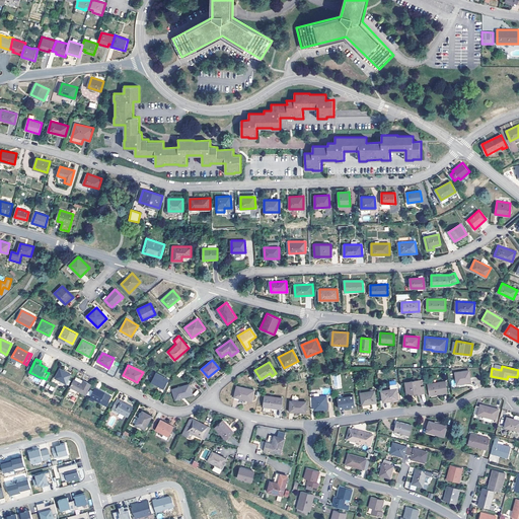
[(61,368),(56,378),(67,383),(71,374),(61,368)]
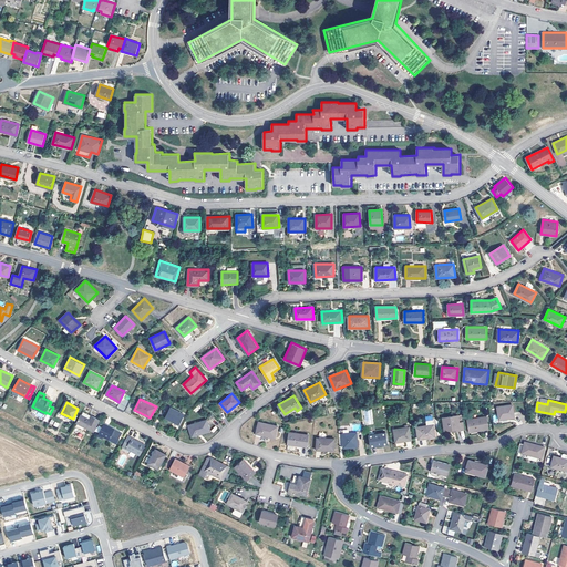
[(497,406),(500,420),(515,418),(513,404),(497,406)]
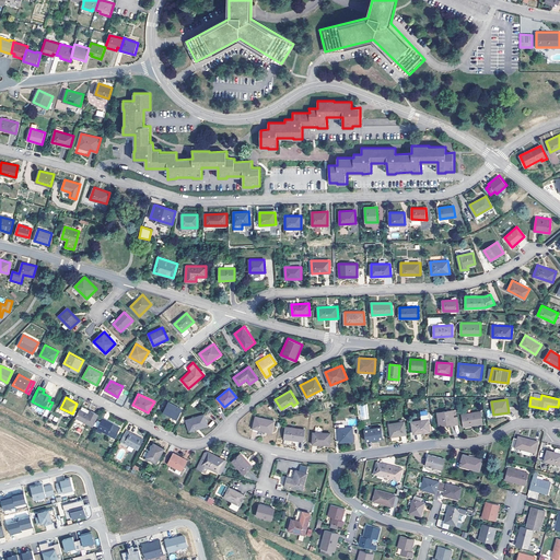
[(163,412),(176,419),(182,409),(168,403),(163,412)]
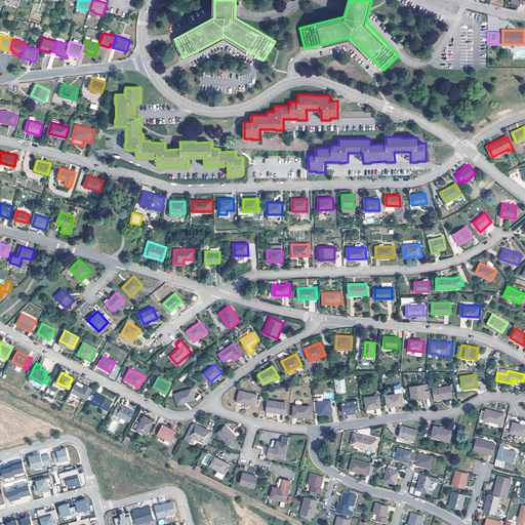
[(75,384),(71,391),(86,399),(91,389),(85,385),(83,388),(75,384)]
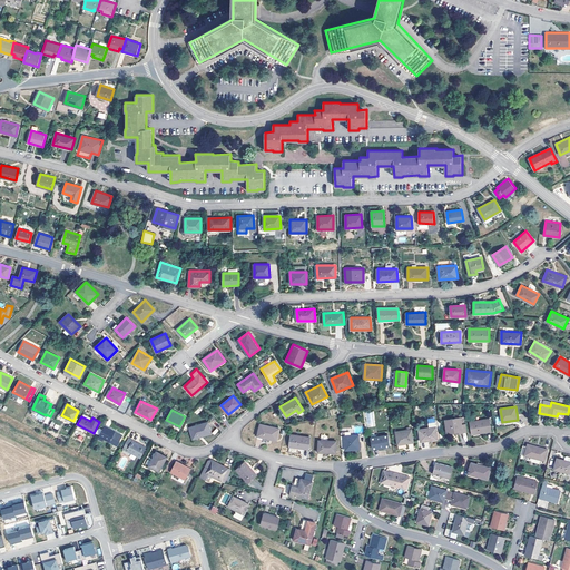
[(445,420),(448,433),(463,431),(461,418),(445,420)]
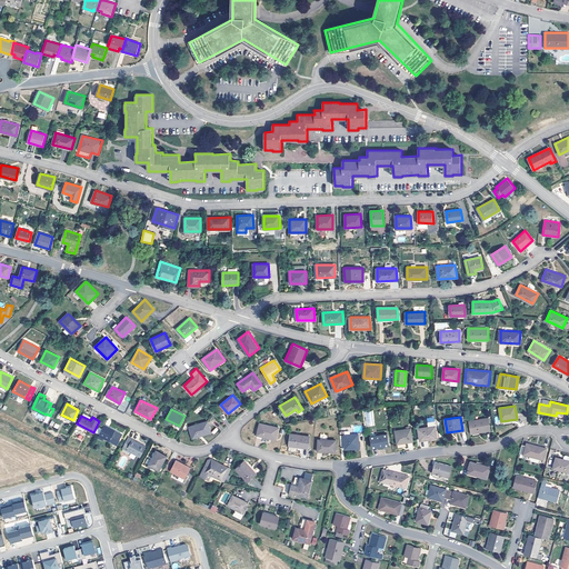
[(471,420),(473,433),(490,430),(489,418),(471,420)]
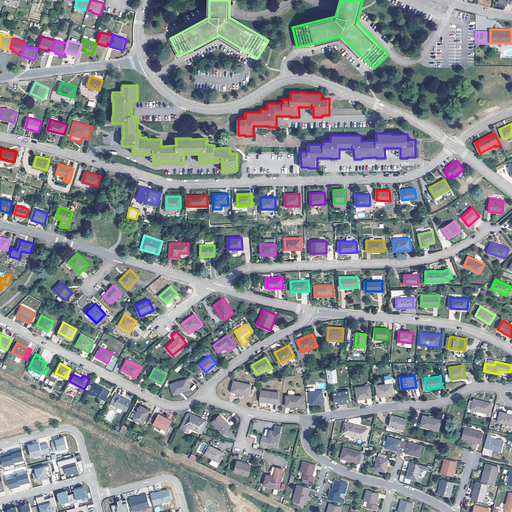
[(170,383),(173,394),(190,389),(187,378),(170,383)]
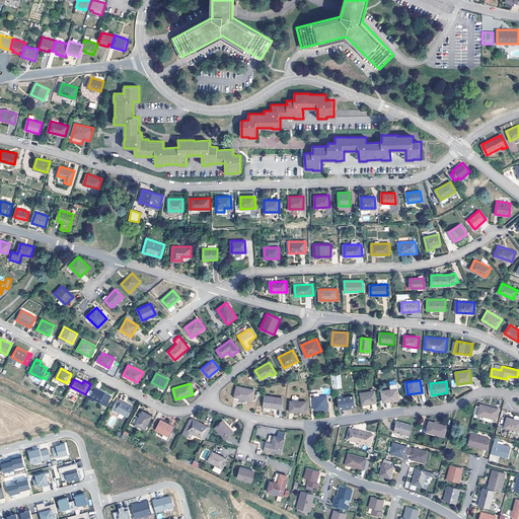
[(237,385),(234,396),(251,401),(254,389),(237,385)]
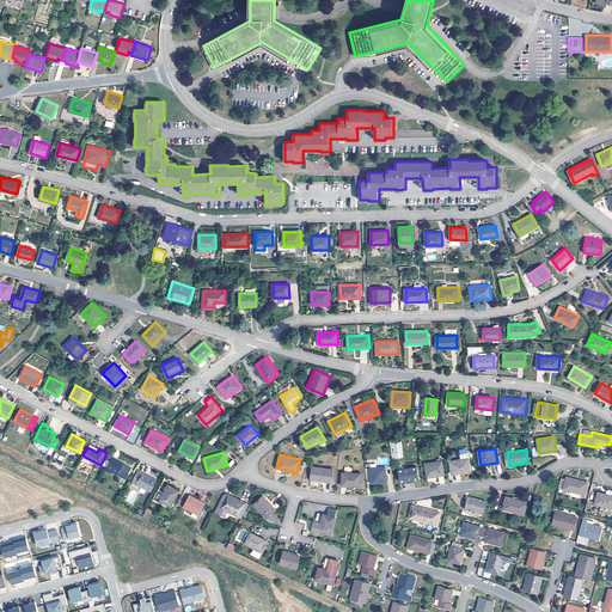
[(126,478),(133,466),(112,457),(104,471),(110,475),(111,471),(126,478)]
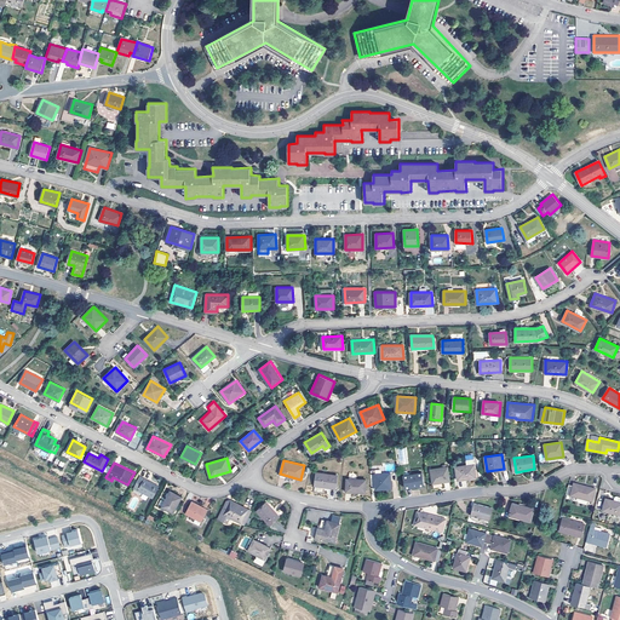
[(457,466),(458,481),(476,478),(475,464),(457,466)]
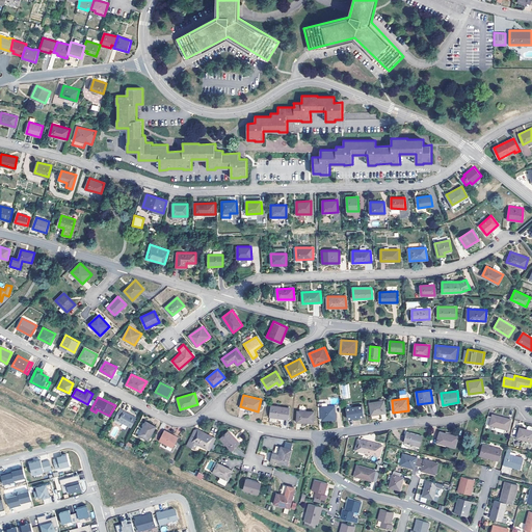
[(371,415),(387,413),(384,400),(370,402),(371,415)]
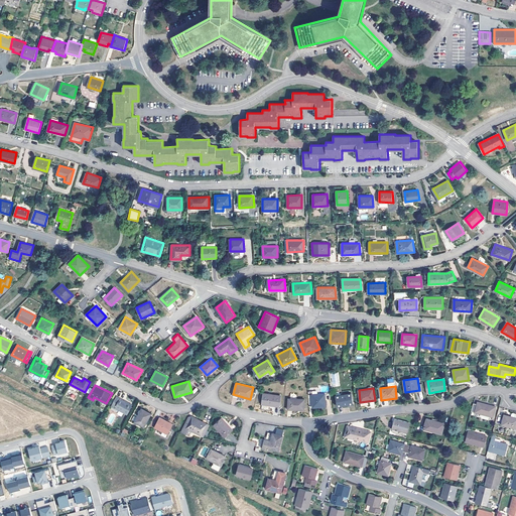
[(263,393),(262,404),(279,406),(280,395),(263,393)]
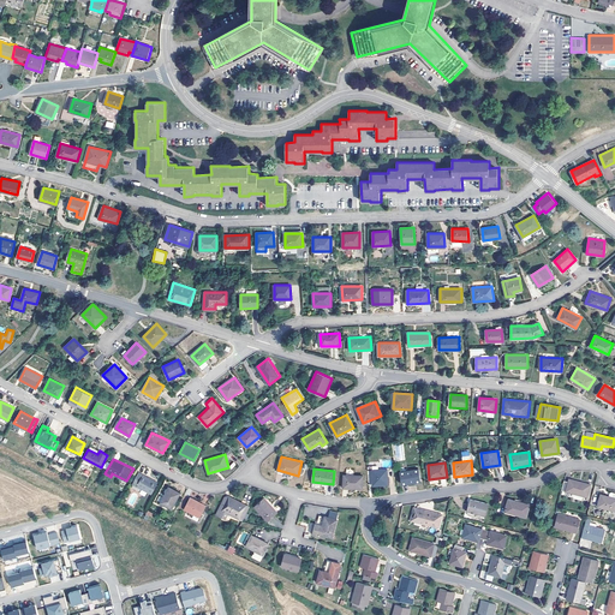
[(371,470),(374,485),(388,485),(387,469),(371,470)]
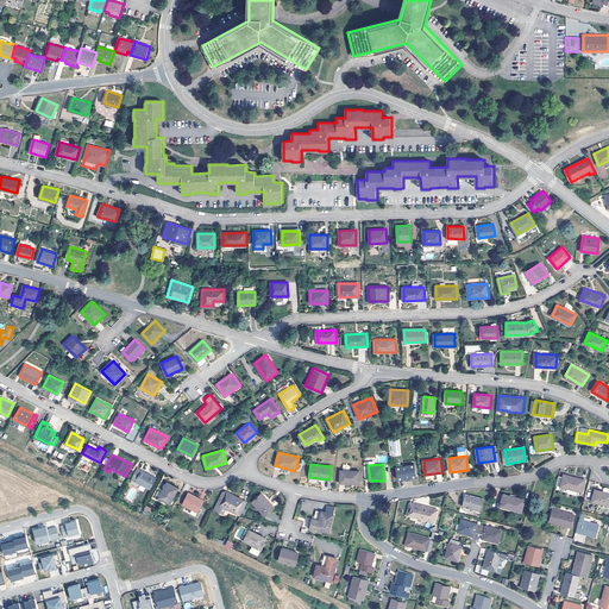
[(406,478),(418,477),(415,464),(407,465),(407,464),(396,466),(399,479),(406,478)]
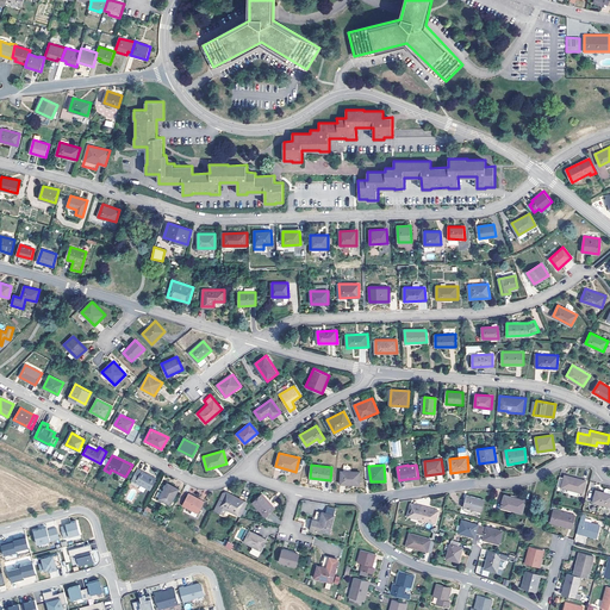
[(137,468),(131,480),(150,490),(156,478),(137,468)]
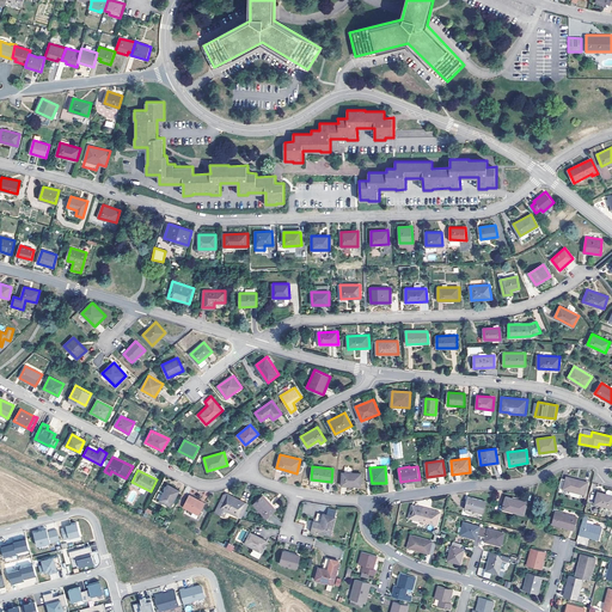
[(342,485),(361,487),(361,473),(342,472),(342,485)]
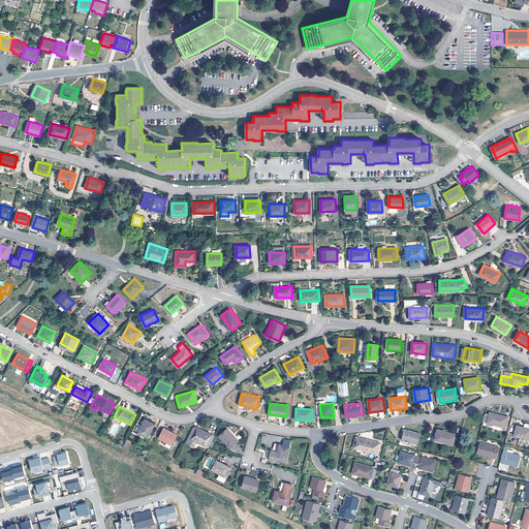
[(485,414),(483,423),(505,428),(508,416),(489,412),(489,414),(485,414)]
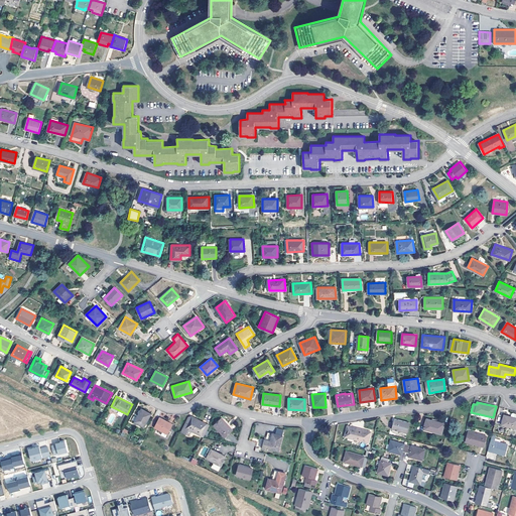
[(135,421),(144,426),(151,413),(141,408),(135,421)]
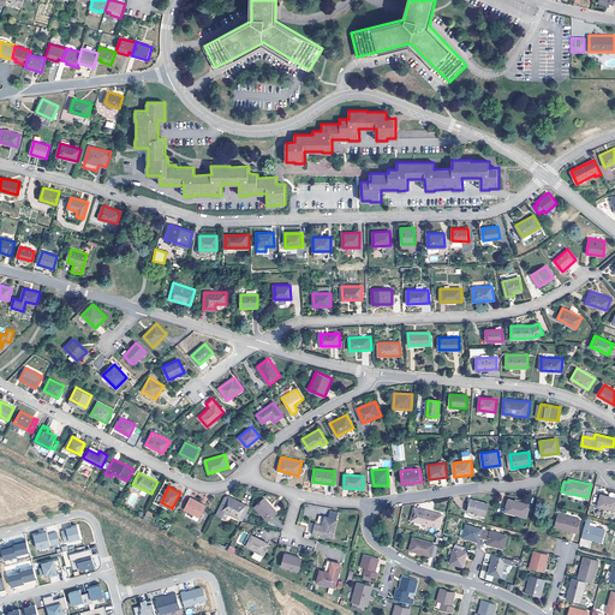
[(597,507),(614,511),(614,497),(601,495),(597,507)]
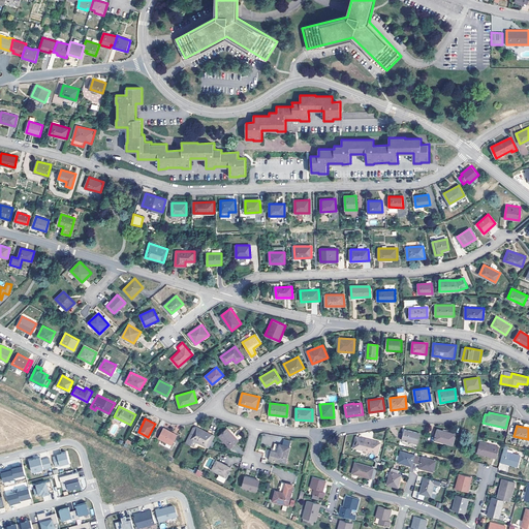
[(206,445),(208,446),(214,436),(211,435),(212,434),(197,427),(196,429),(193,427),(186,442),(193,445),(195,441),(206,446),(206,445)]
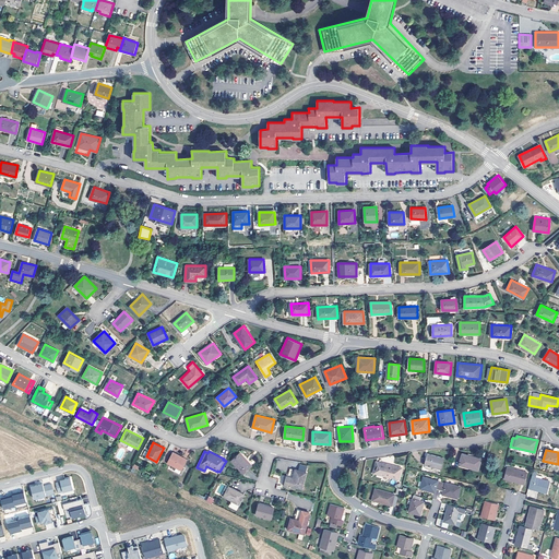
[(173,452),(167,463),(181,470),(188,459),(173,452)]
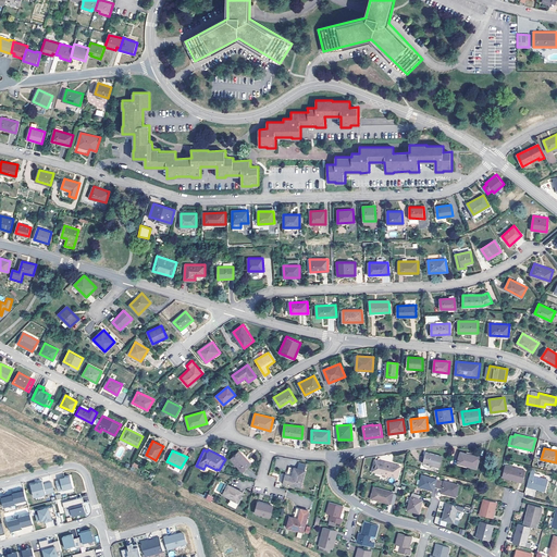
[(231,459),(243,471),(251,463),(239,450),(231,459)]
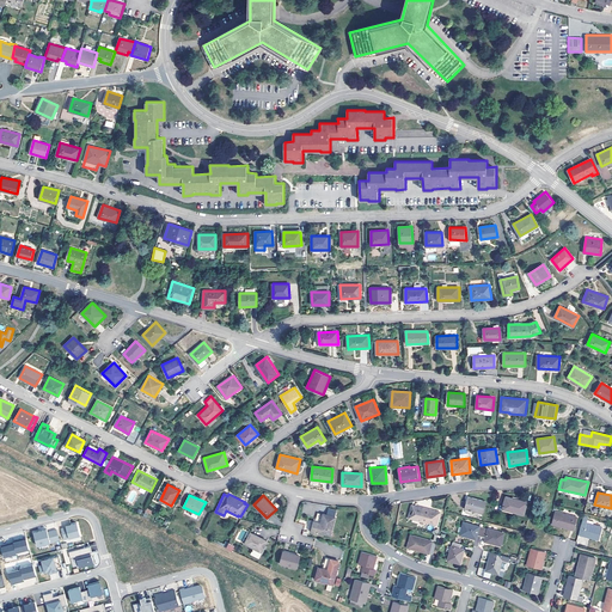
[(473,512),(483,514),(487,501),(467,496),(465,509),(466,509),(473,512)]
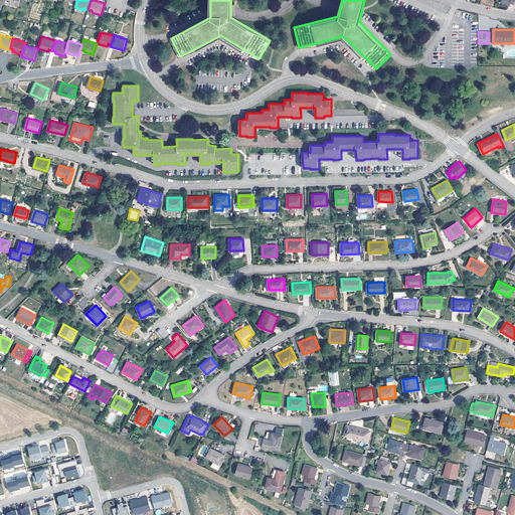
[(423,428),(441,434),(444,422),(425,417),(423,428)]
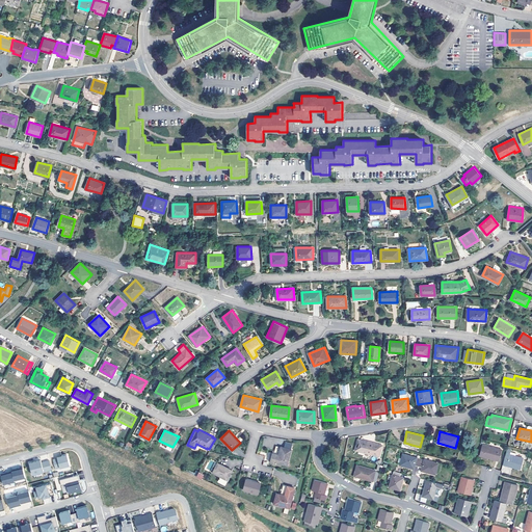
[(355,450),(379,457),(382,445),(367,441),(366,445),(363,444),(364,442),(357,441),(355,450)]
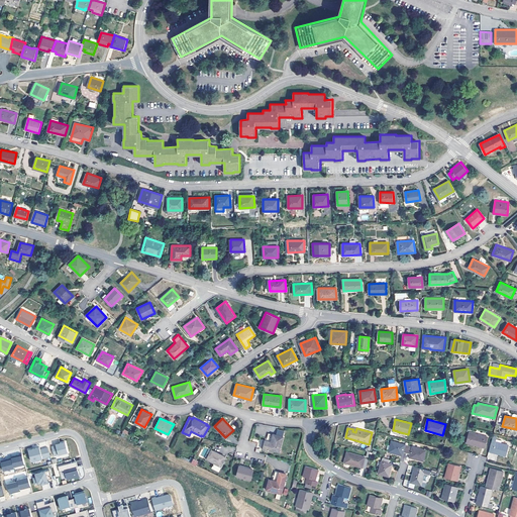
[(467,443),(486,448),(488,437),(470,432),(467,443)]
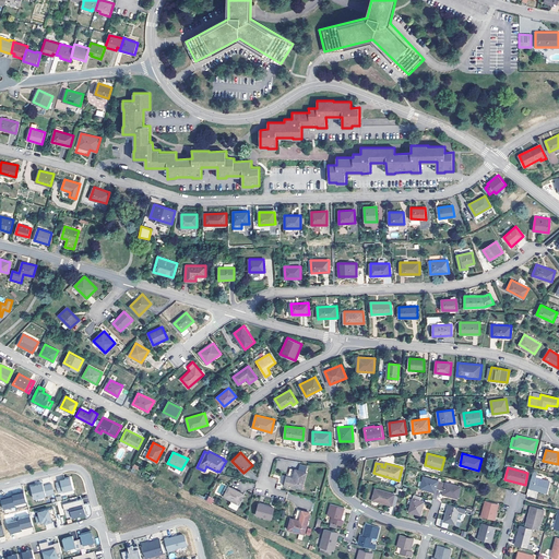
[(290,486),(301,488),(306,472),(295,470),(293,477),(286,476),(284,486),(290,487),(290,486)]
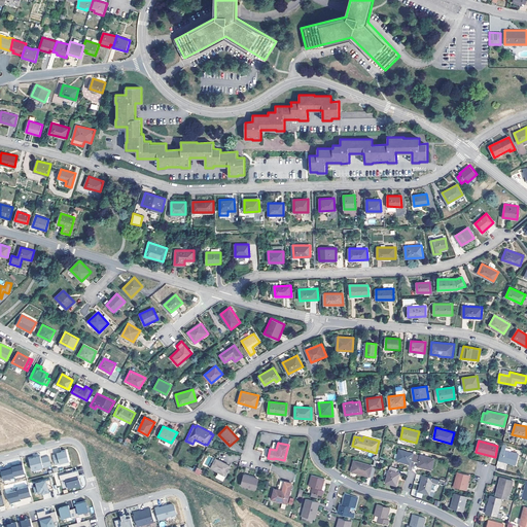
[(412,461),(415,462),(417,454),(399,450),(396,461),(411,465),(412,461)]
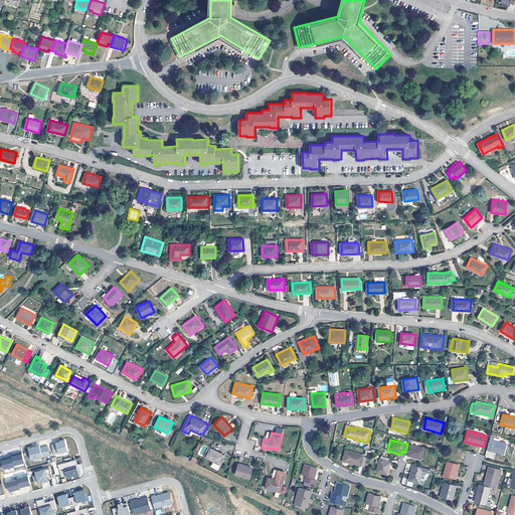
[(490,440),(488,448),(492,449),(491,452),(504,455),(507,444),(494,441),(490,440)]
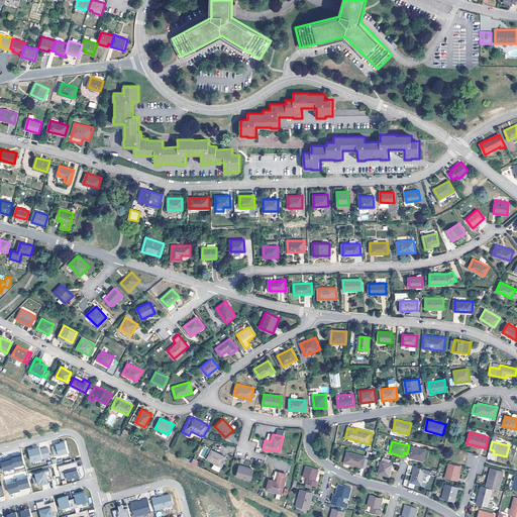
[(67,454),(64,444),(59,446),(59,447),(55,448),(50,449),(53,458),(67,454)]
